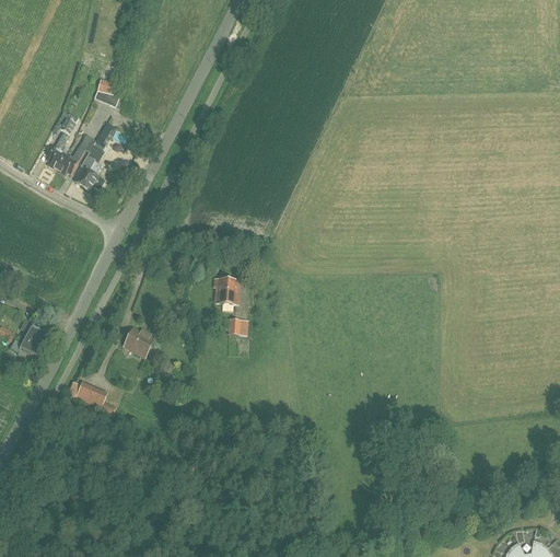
[(111,92),(113,80),(101,77),(97,89),(111,92)]
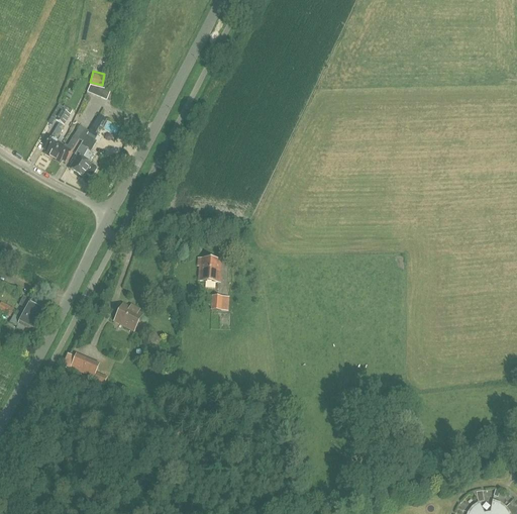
[(90,82),(88,88),(108,96),(112,87),(102,85),(90,82)]
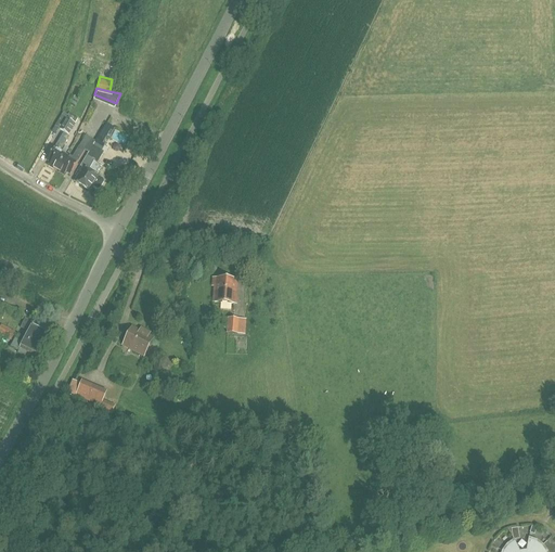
[(55,124),(59,125),(68,131),(78,115),(69,110),(68,113),(63,110),(55,124)]
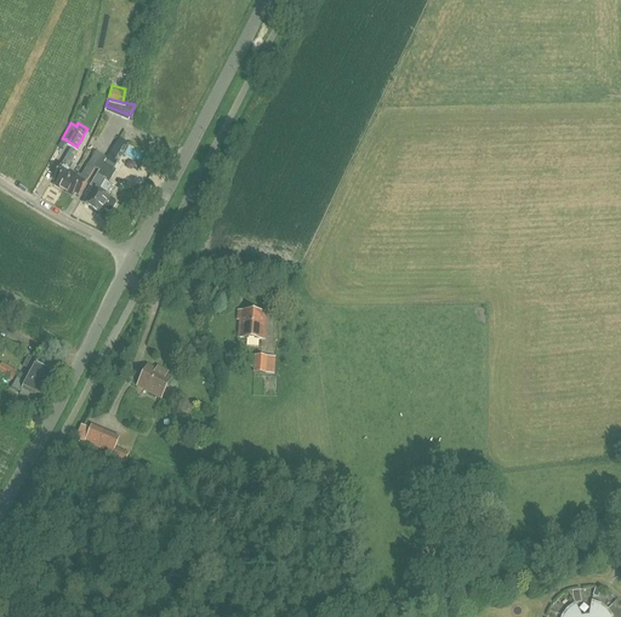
[(53,183),(63,188),(73,171),(67,167),(78,150),(70,147),(61,164),(53,176),(56,178),(53,183)]
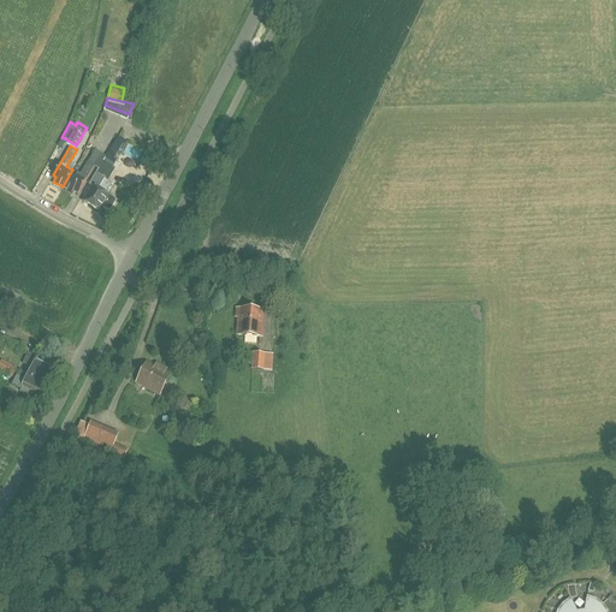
[(80,173),(72,170),(63,186),(72,191),(75,188),(78,190),(86,177),(87,178),(94,164),(98,166),(104,153),(94,147),(80,173)]
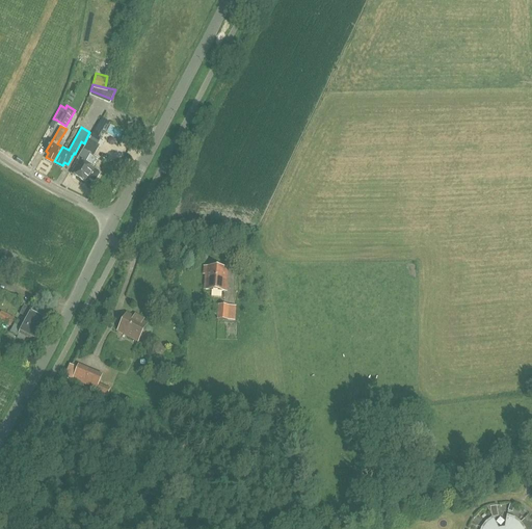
[(84,144),(77,157),(79,159),(72,173),(86,181),(88,176),(92,178),(95,177),(99,170),(98,168),(94,166),(92,165),(98,158),(91,154),(99,142),(98,142),(88,137),(84,144)]
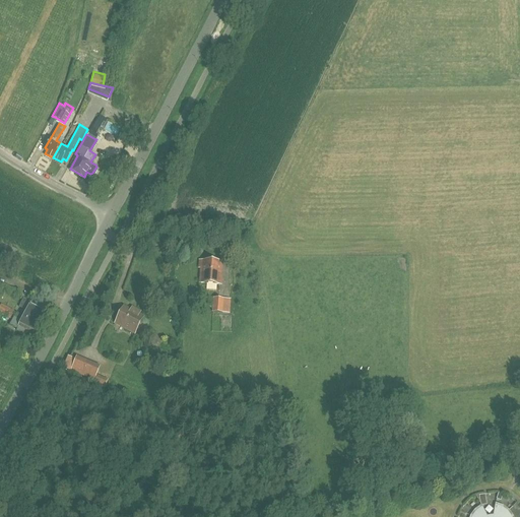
[(219,281),(221,259),(199,257),(198,265),(202,265),(201,279),(219,281)]
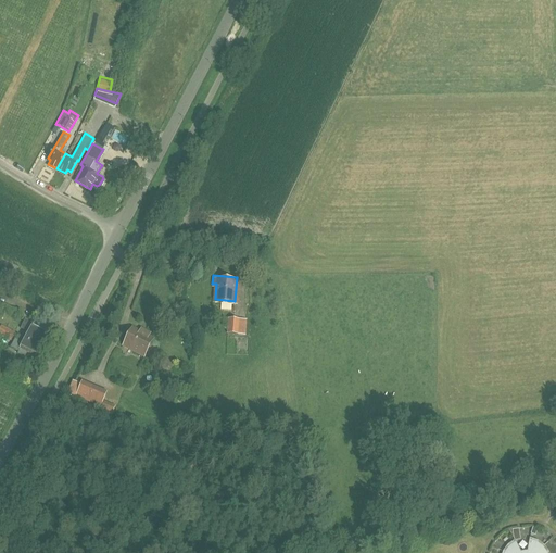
[(26,335),(43,343),(50,330),(40,325),(42,321),(35,317),(34,319),(26,315),(22,323),(29,327),(26,335)]
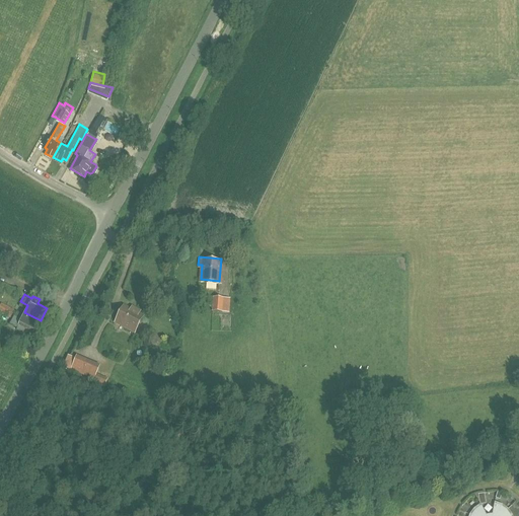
[(223,300),(223,295),(213,295),(212,309),(222,310),(223,305),(227,305),(227,300),(223,300)]
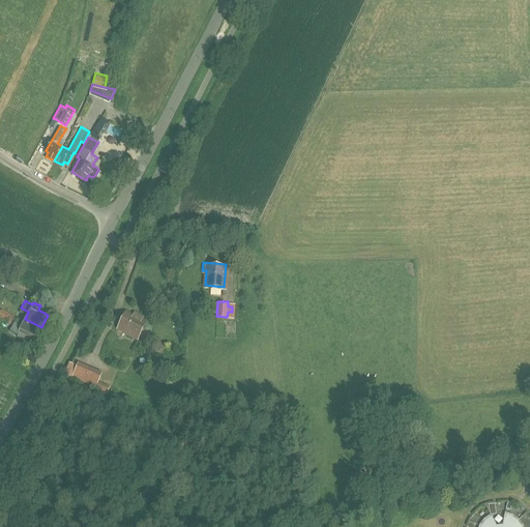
[(138,337),(143,326),(146,320),(138,315),(139,313),(135,311),(134,313),(126,309),(117,326),(138,337)]
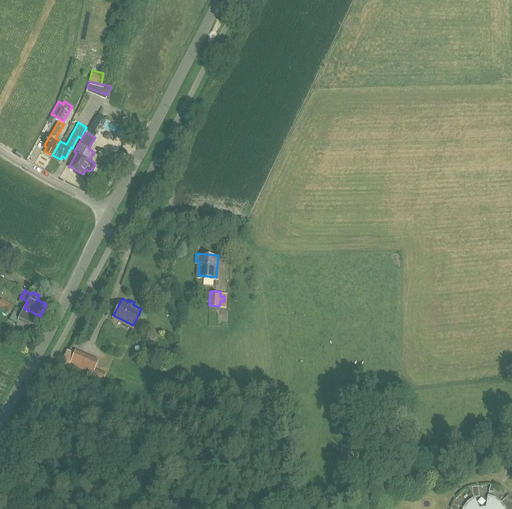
[(8,300),(4,308),(10,312),(14,304),(8,300)]
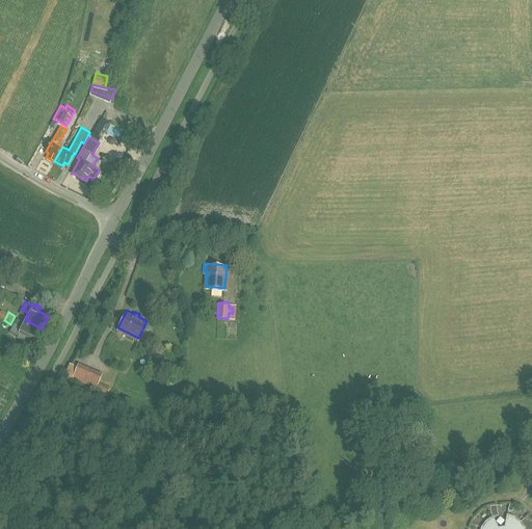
[(36,338),(42,328),(25,320),(22,325),(14,321),(9,331),(18,335),(17,336),(23,340),(27,333),(36,338)]
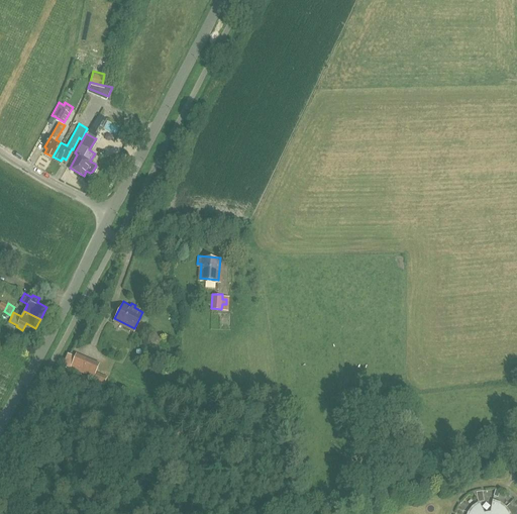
[(68,351),(62,365),(93,376),(92,379),(104,383),(107,375),(96,371),(100,362),(76,352),(75,354),(68,351)]
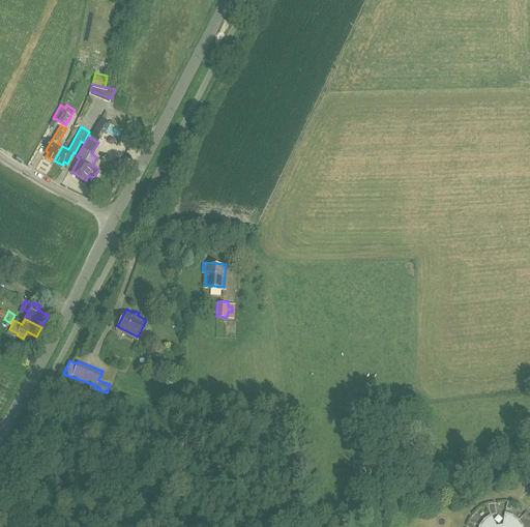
[(522,526),(522,524),(518,519),(511,515),(504,511),(502,522),(496,523),(492,514),(486,518),(480,524),(479,526),(522,526)]
